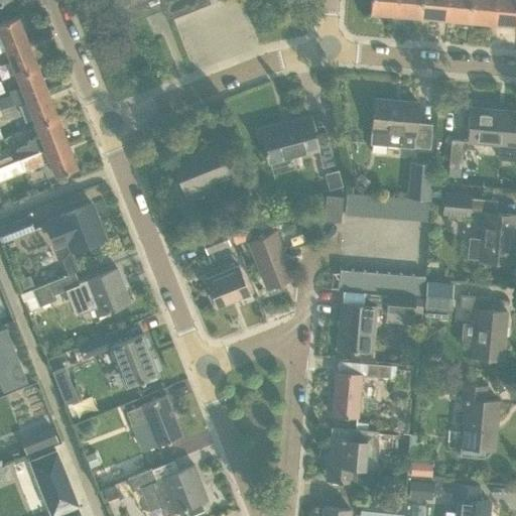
[(107,0),(117,24),(144,13),(151,10),(147,0),(107,0)]
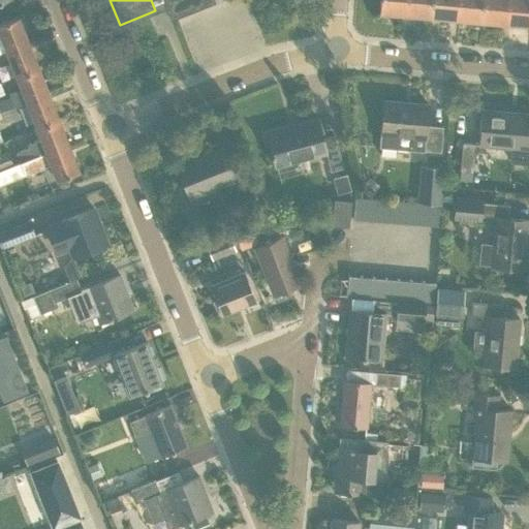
[(161,0),(168,19),(213,1),(213,0),(161,0)]
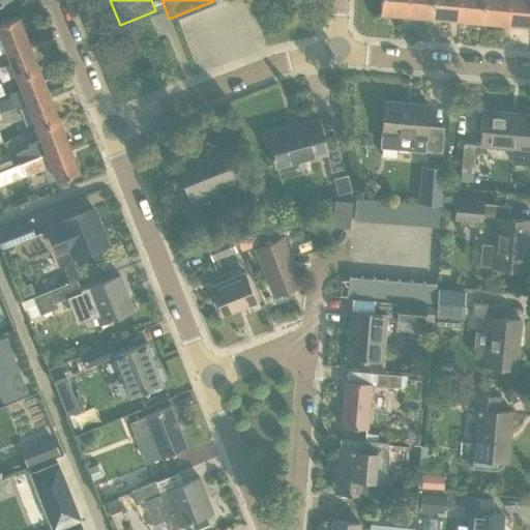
[(380,0),(380,12),(406,15),(406,0),(380,0)]
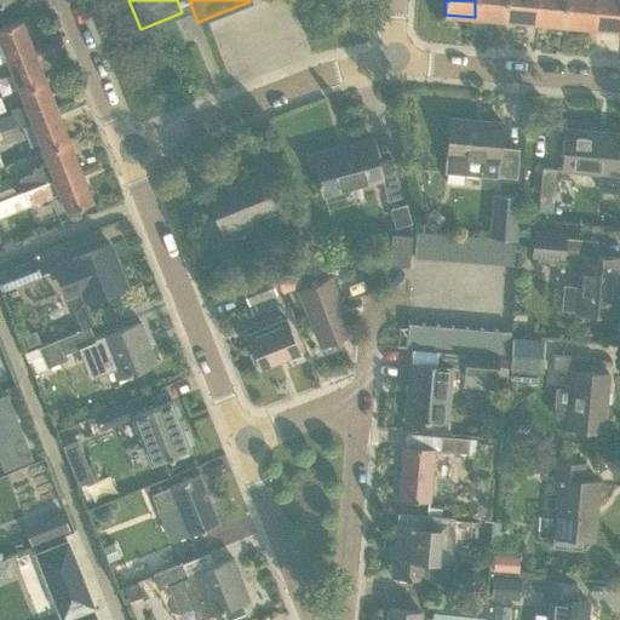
[(504,19),(505,0),(475,0),(475,17),(504,19)]
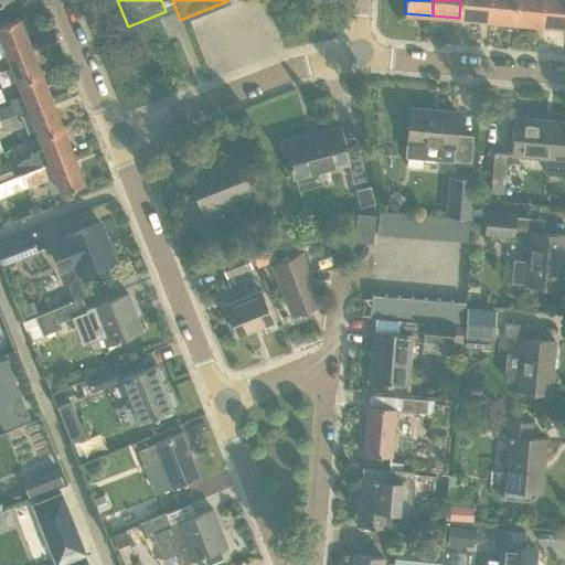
[(460,0),(459,18),(487,20),(488,0),(460,0)]
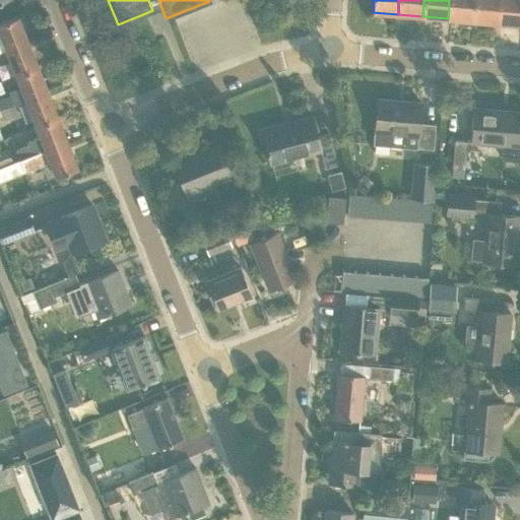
[(472,20),(474,0),(449,0),(448,18),(472,20)]
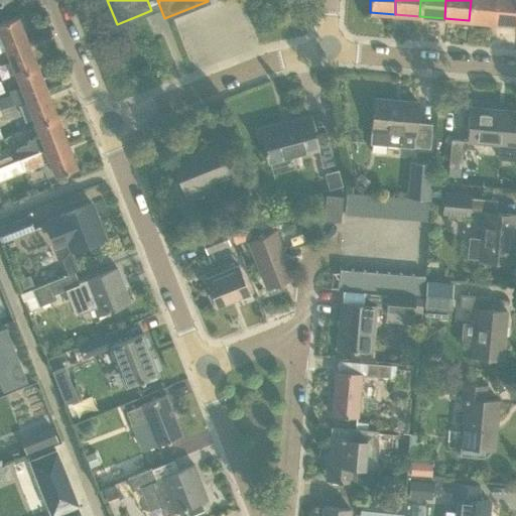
[(471,0),(469,20),(494,22),(495,0),(471,0)]
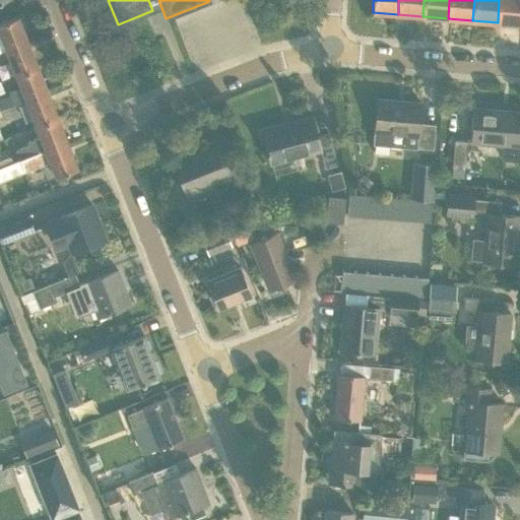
[(519,0),(499,0),(498,22),(519,24),(519,0)]
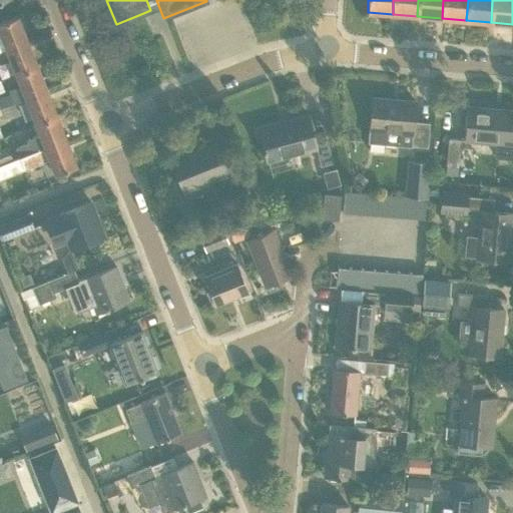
[(0,50),(7,48),(29,39),(19,14),(0,21),(0,31),(2,36),(0,36),(0,50)]
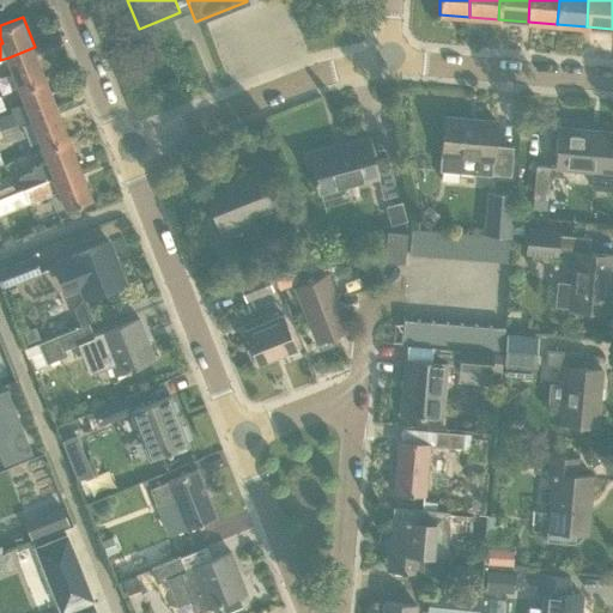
[(46,77),(35,47),(8,58),(19,87),(46,77)]
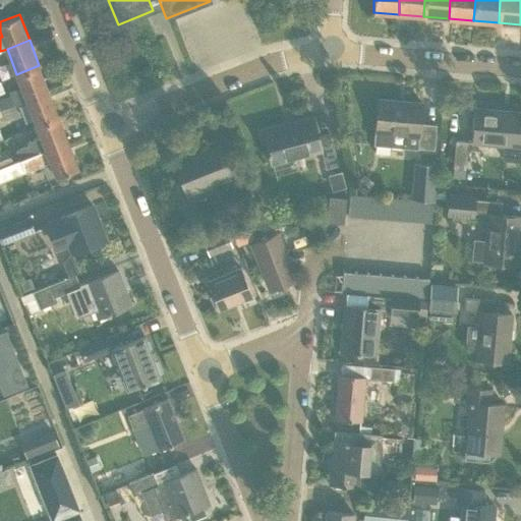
[(15,105),(17,105),(27,101),(49,92),(39,65),(16,74),(21,87),(9,92),(10,95),(0,99),(0,110),(0,111),(15,105)]
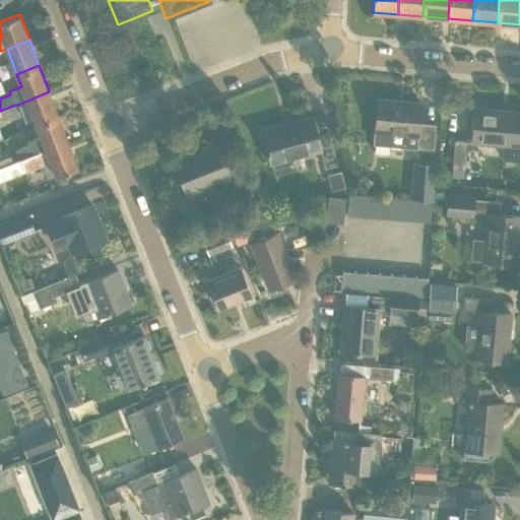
[(37,125),(59,116),(49,91),(27,101),(37,125)]
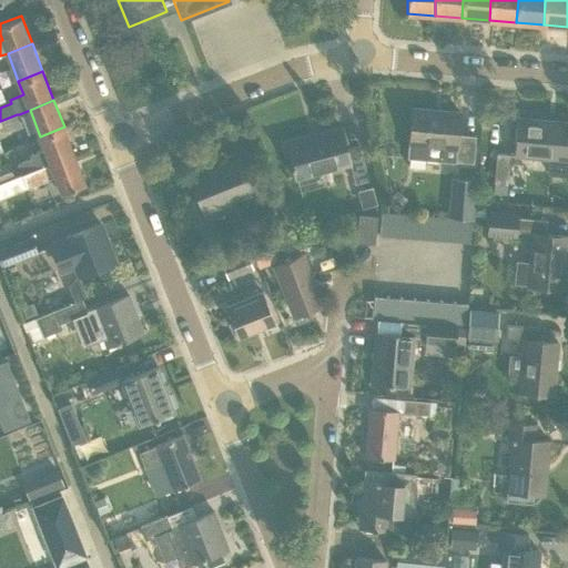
[(411,156),(475,163),(478,137),(460,134),(463,112),(415,108),(411,156)]
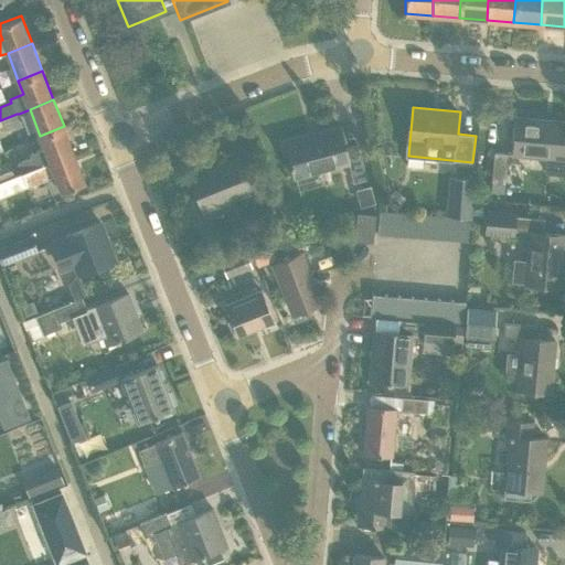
[(17,114),(0,120),(4,131),(20,125),(17,114)]
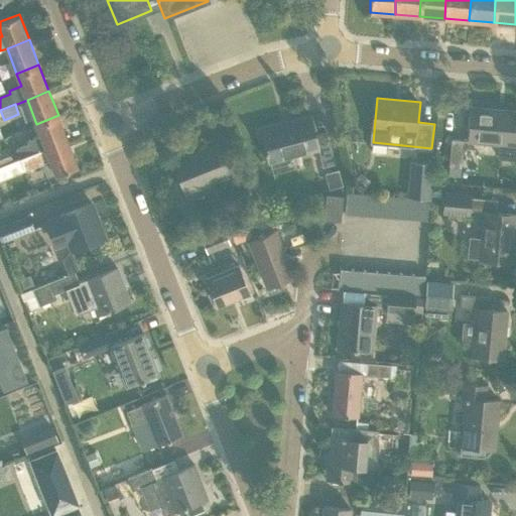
[(497,158),(515,159),(515,110),(473,107),(470,141),(499,143),(497,158)]
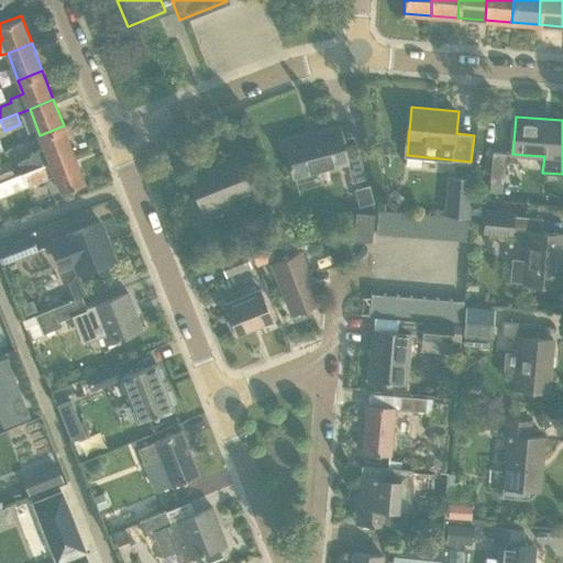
[(20,163),(23,172),(74,152),(64,125),(40,135),(45,148),(32,153),(34,157),(20,163)]
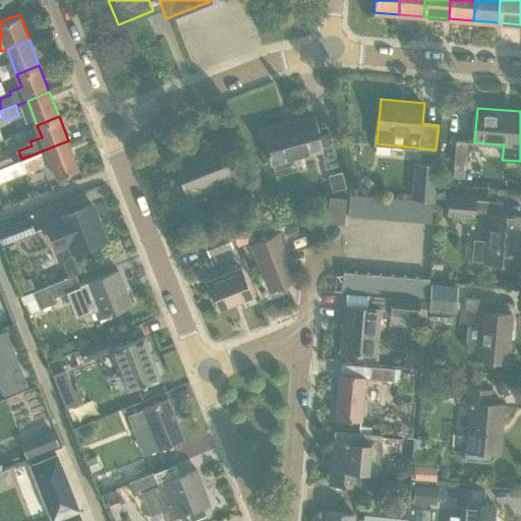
[(322,150),(327,168),(339,165),(331,132),(319,136),(313,117),(293,122),(293,126),(265,134),(273,163),(322,150)]
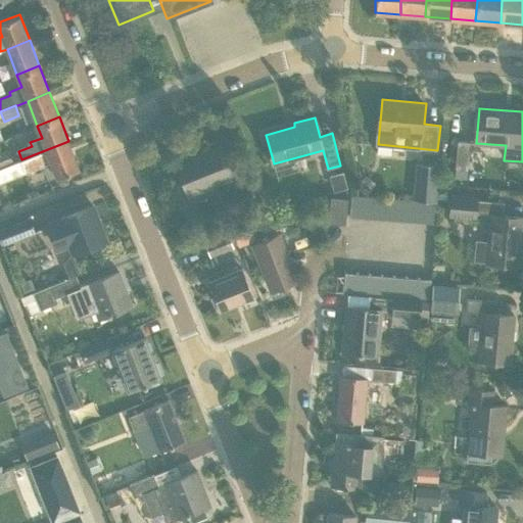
[(457,169),(468,170),(471,141),(459,140),(457,169)]
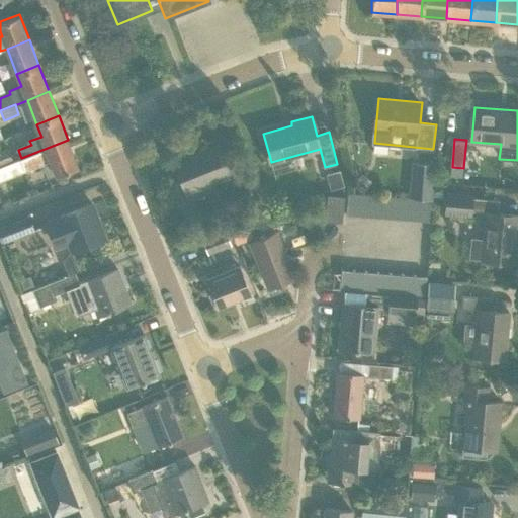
[(68,140),(21,158),(0,166),(0,180),(25,170),(42,163),(49,178),(57,174),(78,166),(68,140)]
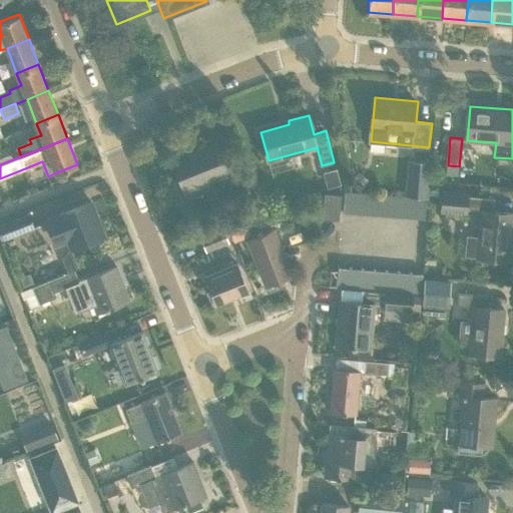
[(185,191),(232,172),(221,145),(193,156),(191,152),(172,160),(179,178),(168,183),(181,214),(192,209),(185,191)]
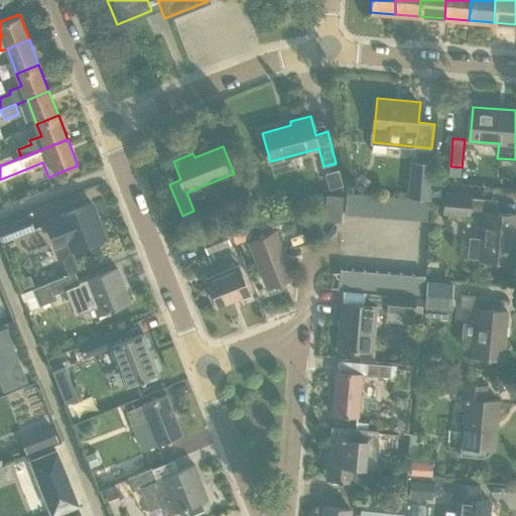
[(0,150),(0,164),(13,160),(8,147),(0,150)]
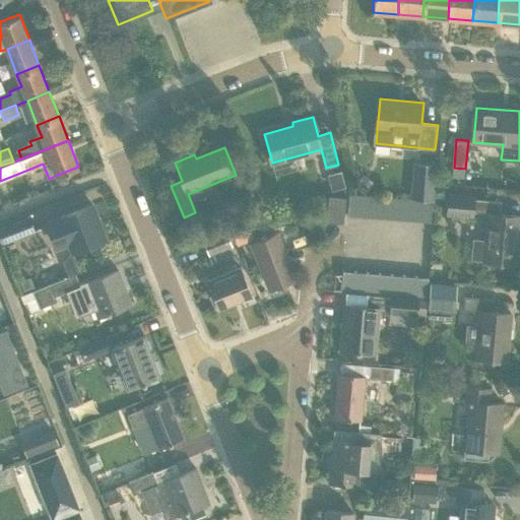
[(414,183),(412,200),(435,202),(436,198),(437,188),(439,167),(427,166),(426,184),(414,183)]
